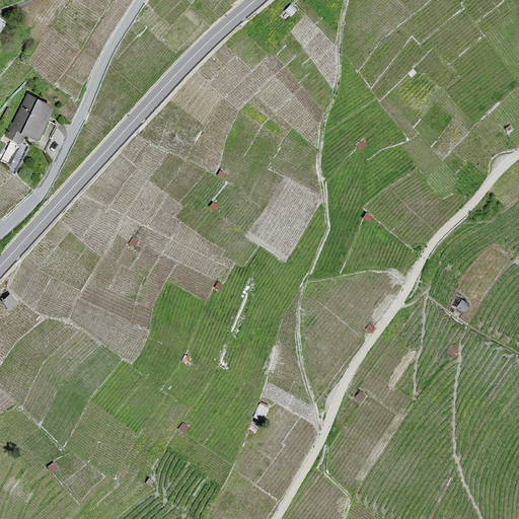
[(297,10),(291,5),(286,10),(292,16),(297,10)]
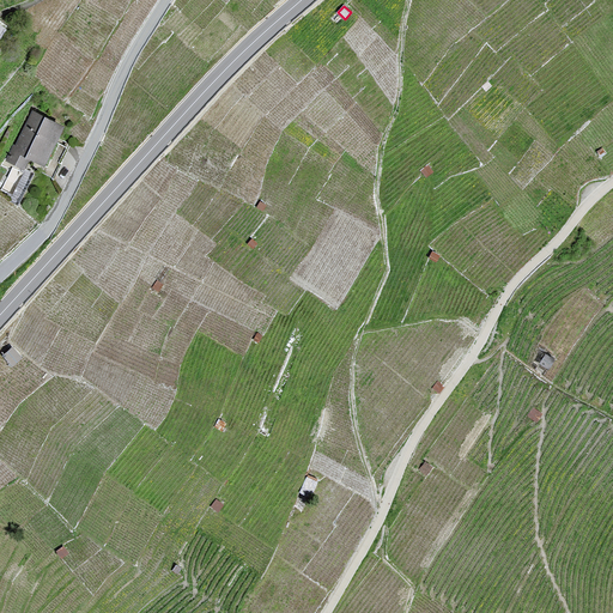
[(62,127),(34,113),(8,161),(24,168),(29,157),(43,164),(62,127)]
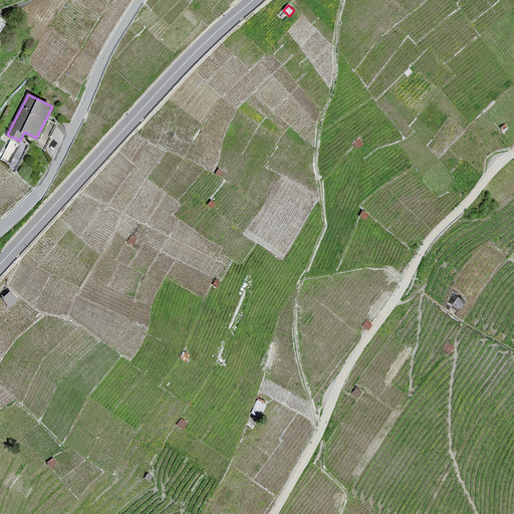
[(361,139),(355,144),(359,148),(365,143),(361,139)]
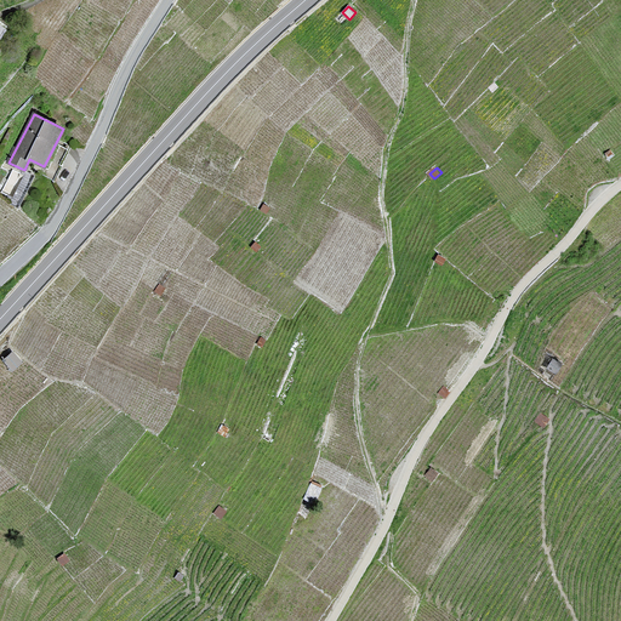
[(446,257),(437,254),(433,260),(443,265),(446,257)]
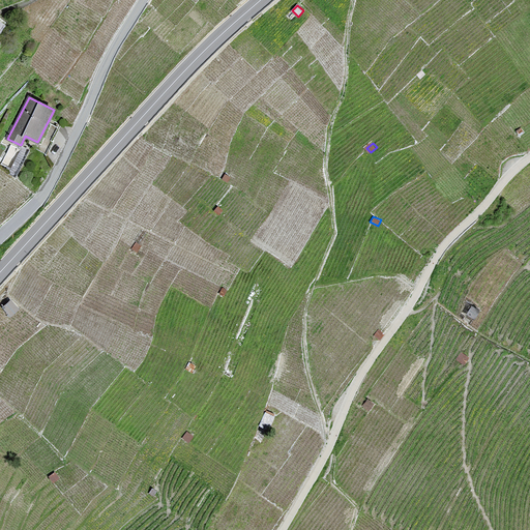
[(18,310),(10,301),(3,307),(11,316),(18,310)]
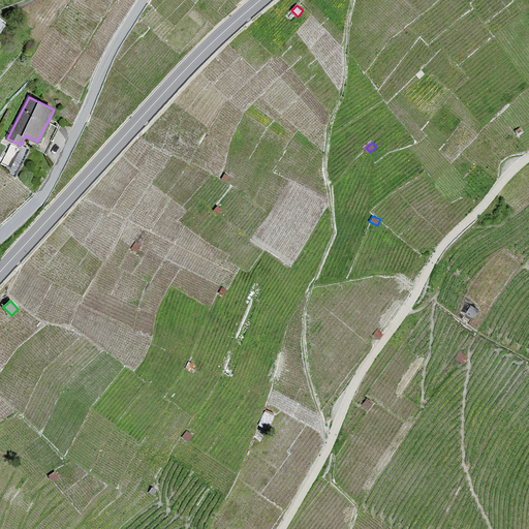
[(479,309),(469,304),(465,313),(474,317),(479,309)]
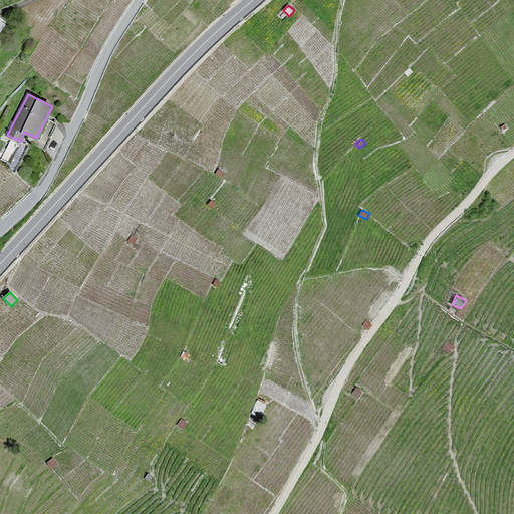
[(367,319),(362,325),(368,330),(373,324),(367,319)]
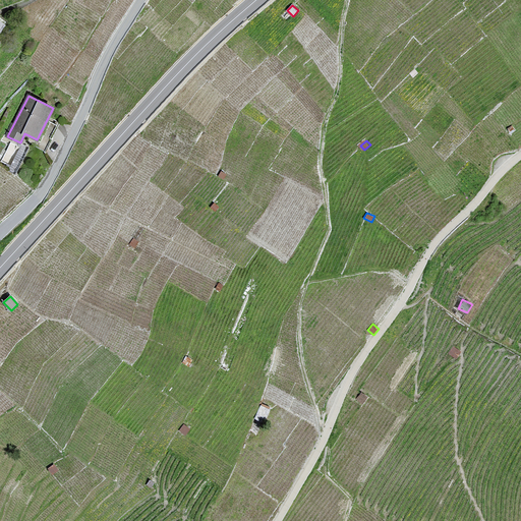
[(453,346),(448,353),(455,358),(460,351),(453,346)]
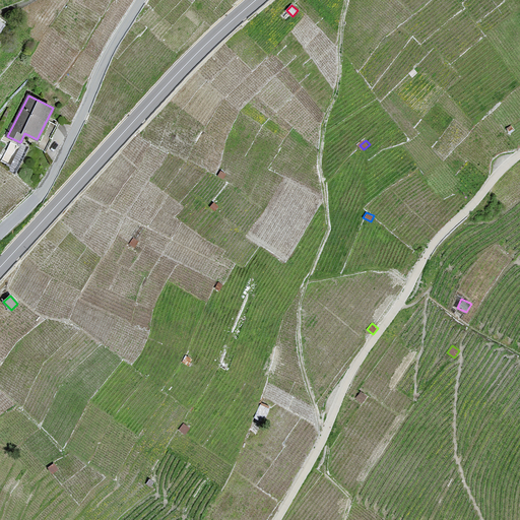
[(192,360),(186,355),(182,362),(188,366),(192,360)]
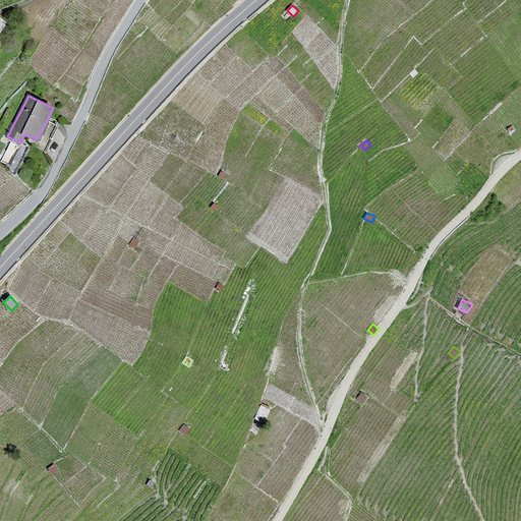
[(366,397),(360,392),(355,399),(361,403),(366,397)]
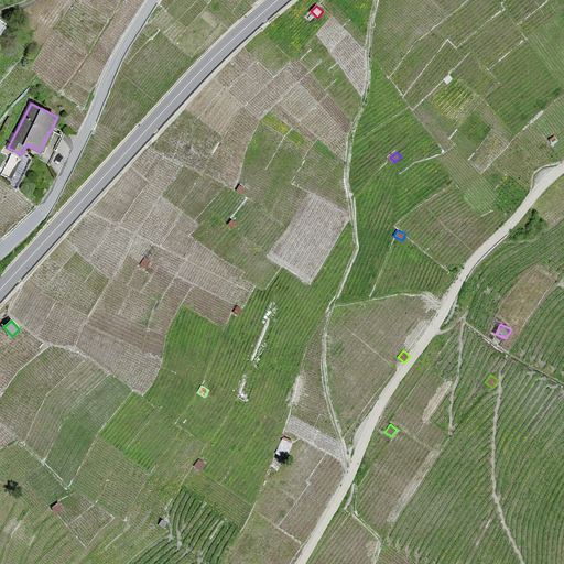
[(292,443),(283,438),(277,453),(286,456),(292,443)]
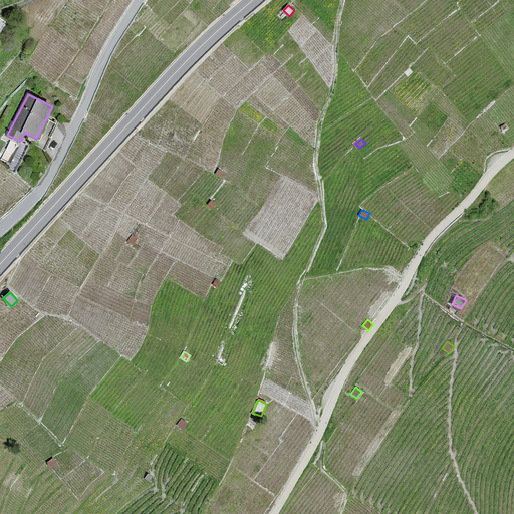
[(182,420),(178,425),(183,429),(187,424),(182,420)]
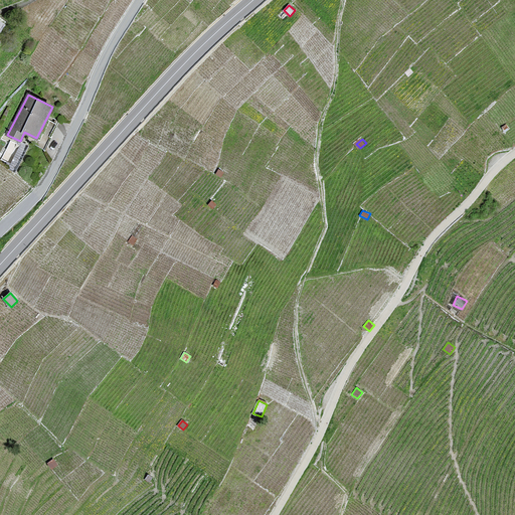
[(56,465),(53,460),(48,463),(51,468),(56,465)]
